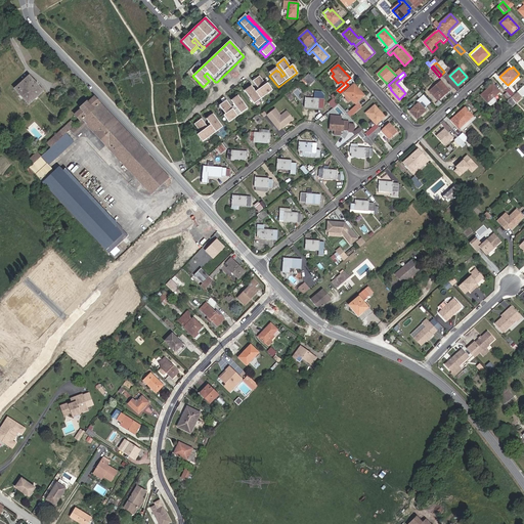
[(207,73),(204,76),(209,81),(203,87),(204,88),(210,82),(214,86),(217,82),(216,82),(215,82),(207,73)]
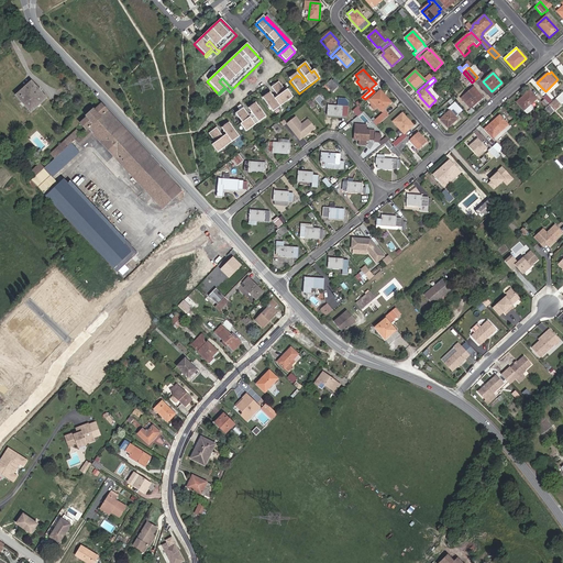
[(31,112),(46,98),(31,80),(15,95),(31,112)]
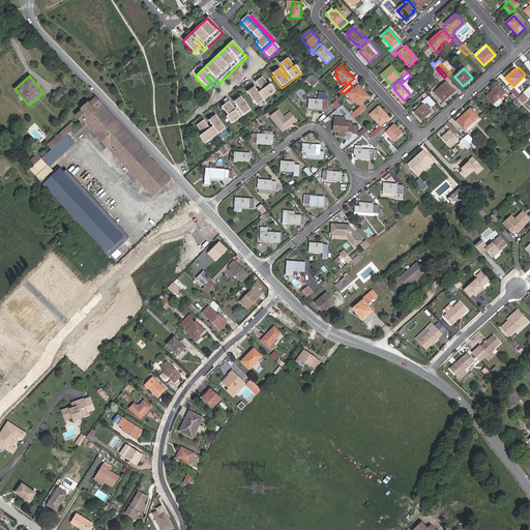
[(311,89),(319,82),(313,76),(304,82),(311,89)]
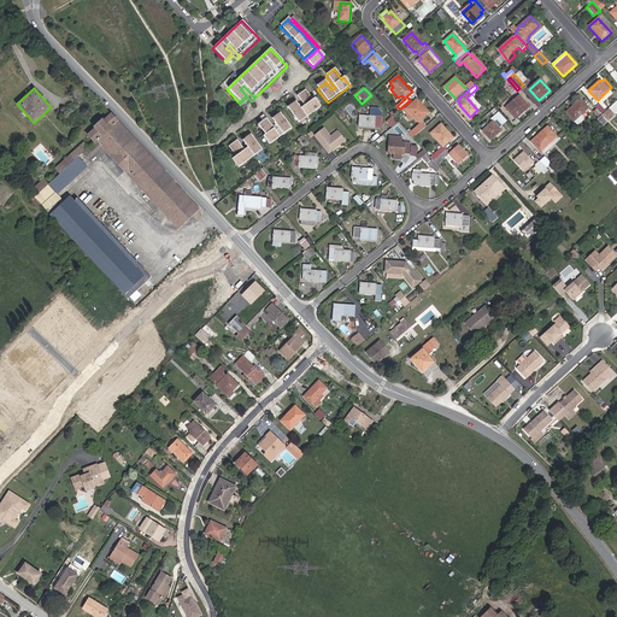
[(288,111),(298,124),(319,107),(313,100),(312,101),(305,90),(297,98),(304,107),(305,110),(301,112),(300,110),(301,110),(299,105),(298,106),(297,104),(288,111)]
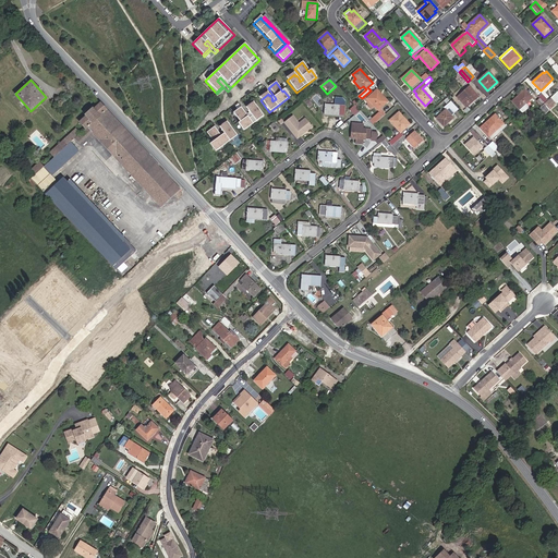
[(466,107),(478,97),(470,86),(457,97),(466,107)]
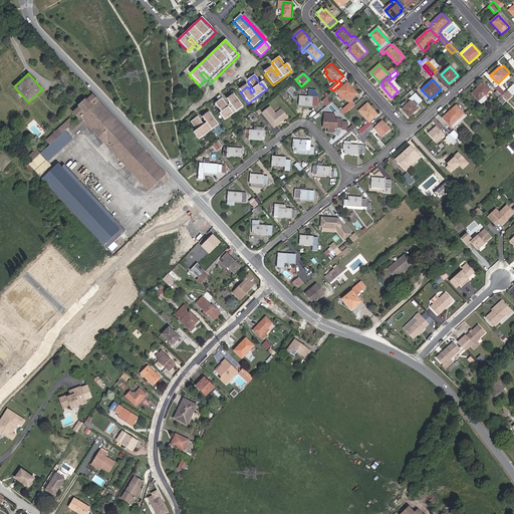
[(349,90),(352,88),(347,82),(344,85),(349,90)]
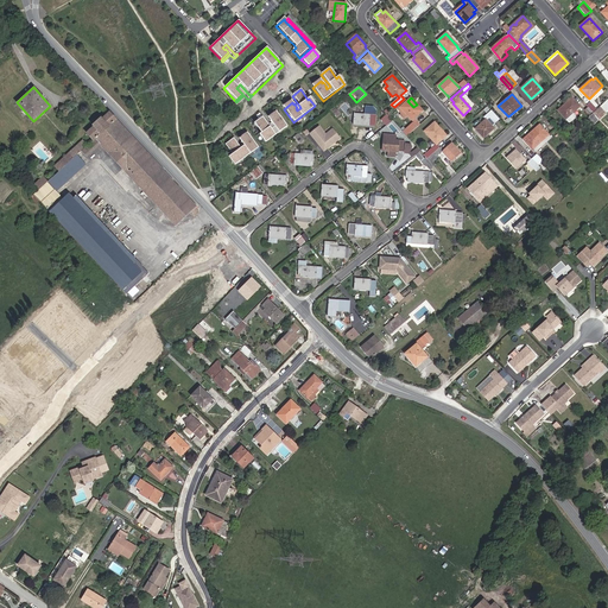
[(415,119),(423,111),(417,105),(413,107),(407,101),(406,102),(404,99),(394,107),(397,111),(398,109),(406,118),(409,115),(415,122),(404,133),(407,137),(420,125),(415,119)]
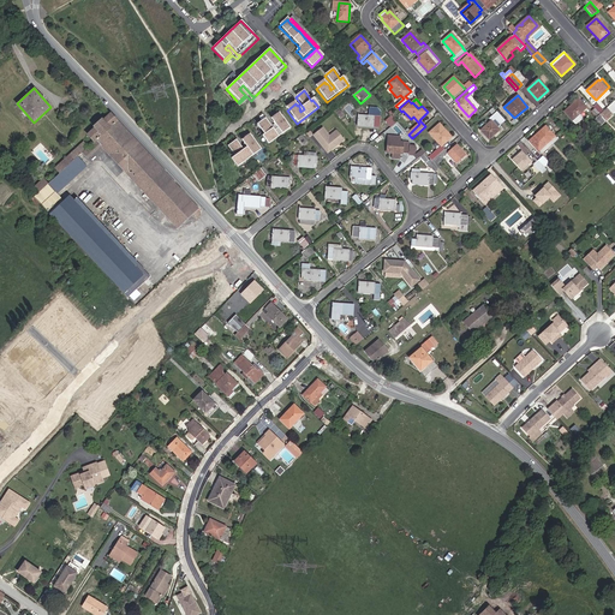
[(565,112),(572,120),(586,108),(578,100),(565,112)]
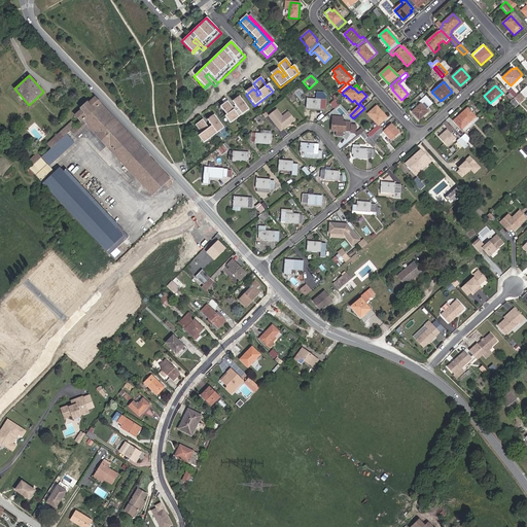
[(514,98),(517,95),(512,89),(508,92),(510,93),(514,98)]
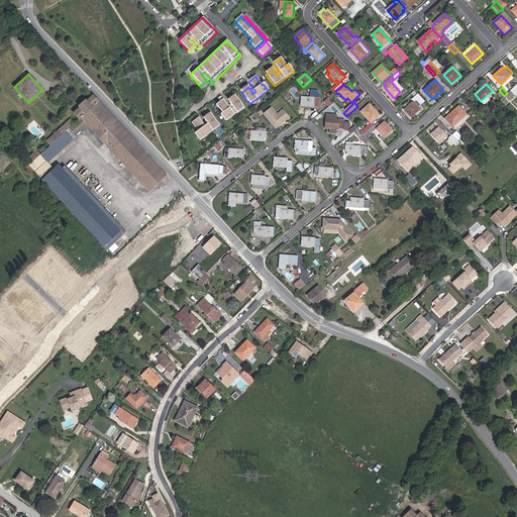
[(510,102),(514,98),(509,92),(507,93),(504,96),(510,102)]
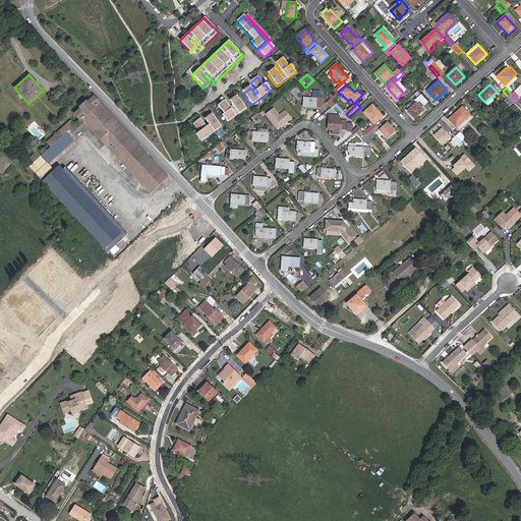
[(79,120),(81,119),(99,103),(94,97),(88,103),(87,102),(80,108),(81,108),(74,115),(79,120)]
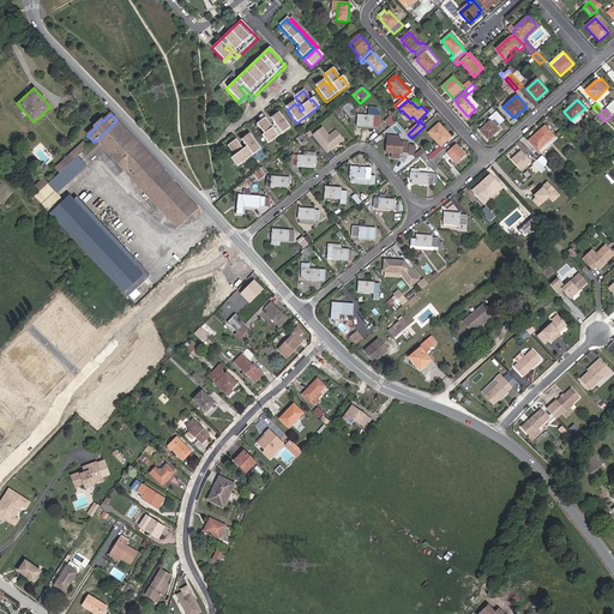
[(356,126),(379,127),(380,116),(357,114),(356,126)]
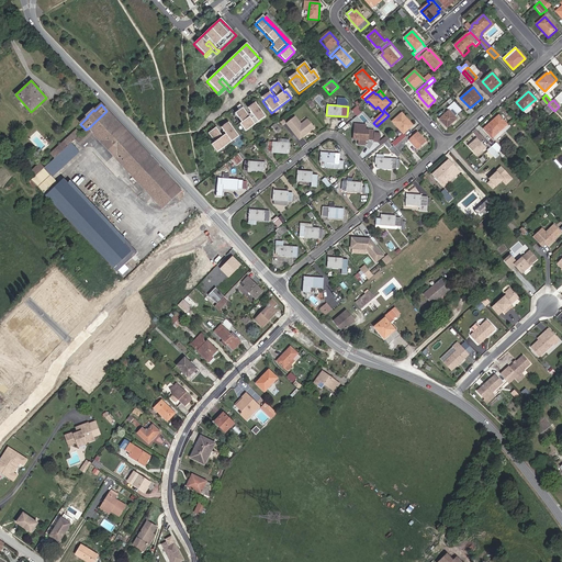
[(550,114),(554,111),(548,104),(544,108),(543,109),(550,114)]
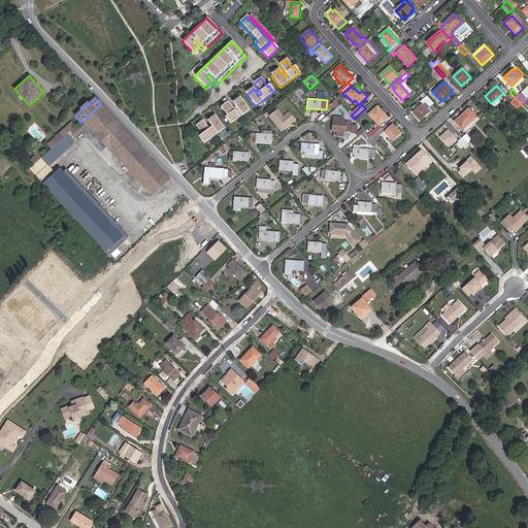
[(230,125),(249,110),(240,99),(233,104),(234,106),(233,106),(235,110),(236,109),(237,111),(235,113),(233,111),(227,103),(220,108),(226,117),(225,118),(230,125)]
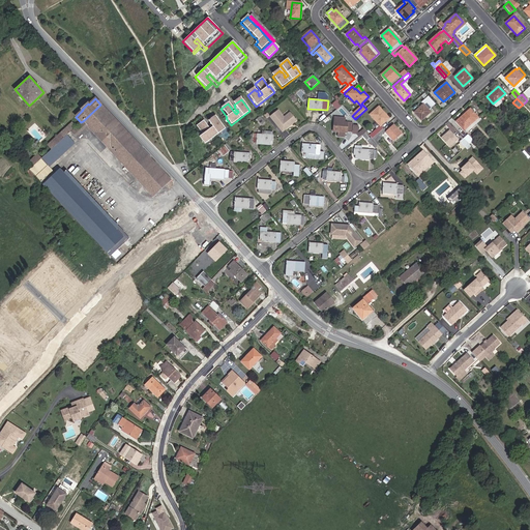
[(335,109),(342,106),(339,99),(332,102),(335,109)]
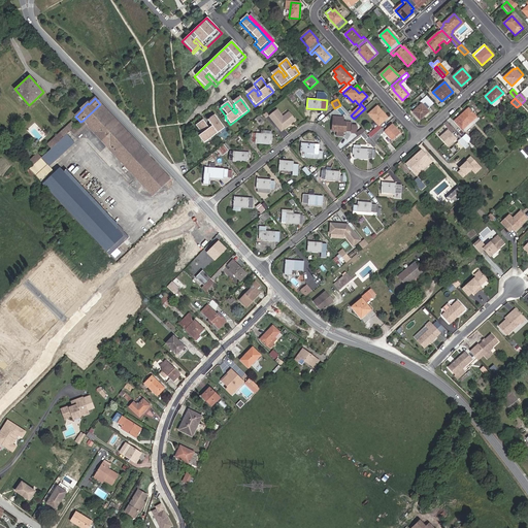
[(413,112),(420,120),(429,111),(427,109),(429,107),(426,103),(423,106),(422,104),(413,112)]
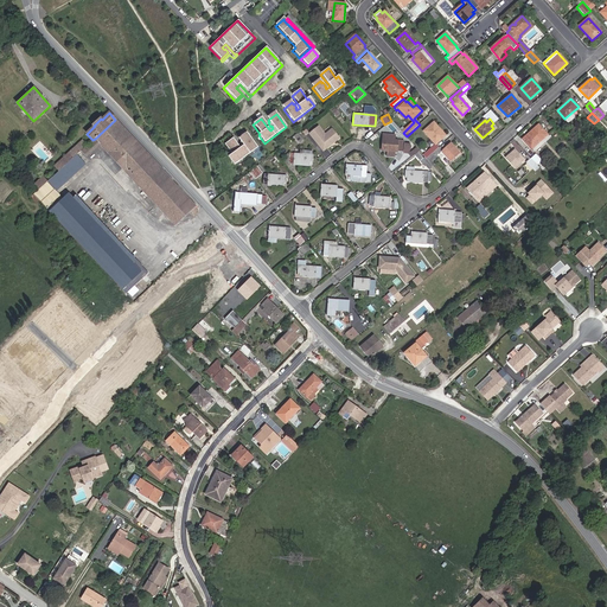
[(163,172),(164,172),(115,120),(95,139),(100,144),(176,225),(195,206),(183,195),(163,172)]
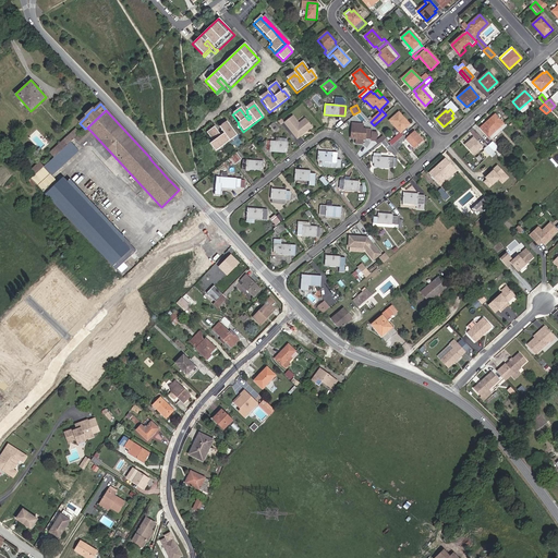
[(490,141),(506,128),(495,114),(481,129),(490,141)]
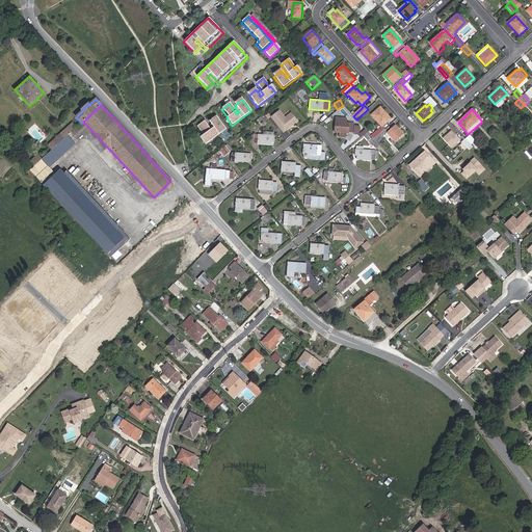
[(384,129),(382,126),(391,118),(383,110),(374,118),(381,127),(371,136),(374,139),(384,129)]
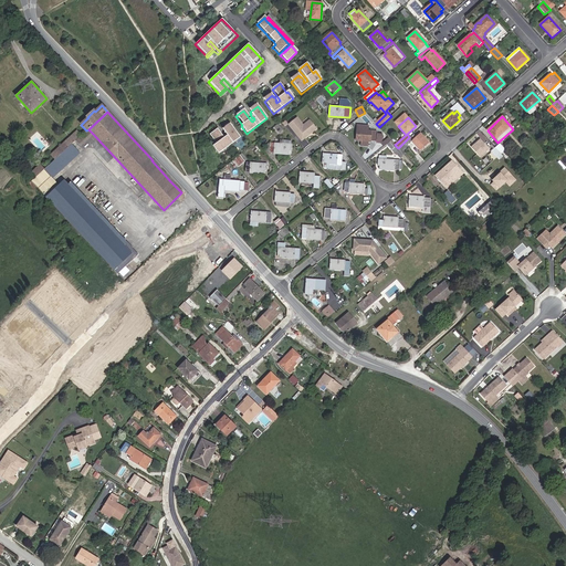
[(297,118),(290,124),(302,140),(308,136),(307,135),(308,134),(311,134),(317,129),(310,121),(304,126),(297,118)]
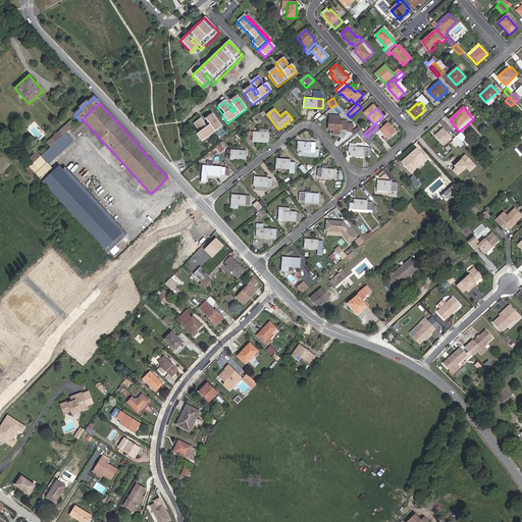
[(335,119),(335,115),(329,114),(328,129),(332,129),(332,135),(340,135),(340,131),(342,131),(342,129),(347,129),(347,131),(351,133),(352,123),(348,123),(348,120),(340,120),(335,119)]
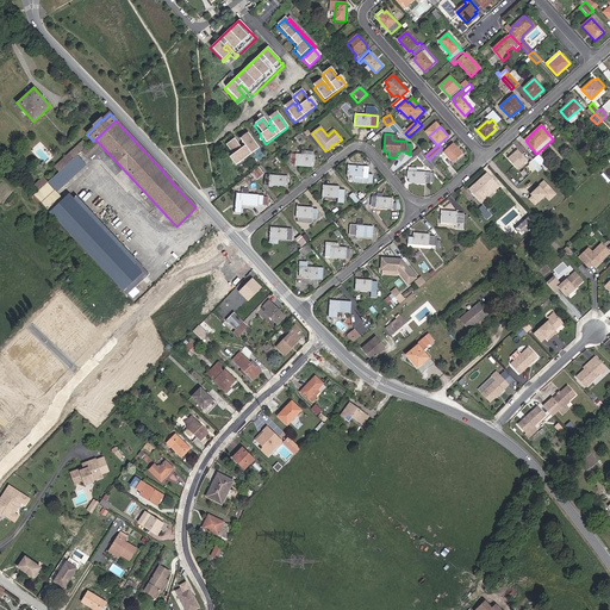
[(236,166),(259,149),(248,136),(240,142),(241,144),(243,149),(244,148),(246,150),(242,153),(241,150),(234,141),(225,147),(232,156),(230,157),(236,166)]
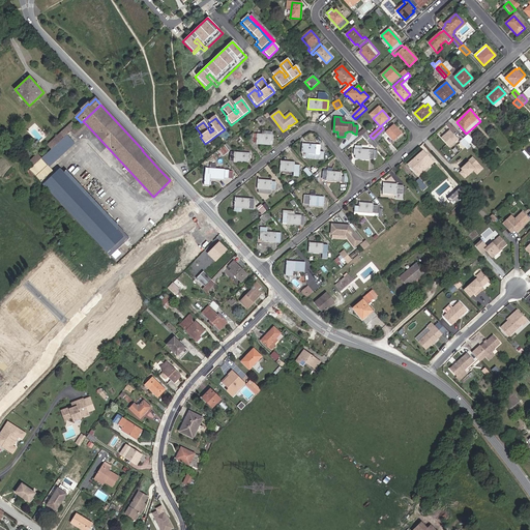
[(70,133),(75,137),(87,125),(83,121),(81,122),(76,127),(72,130),(70,133)]
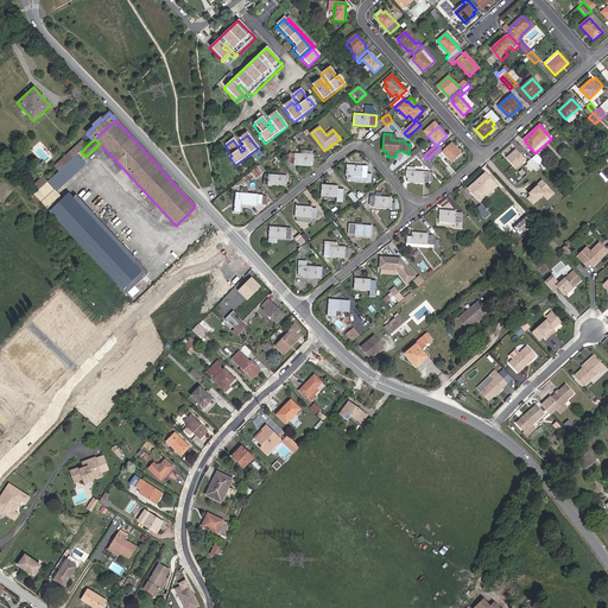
[(59,171),(77,156),(81,152),(83,150),(87,146),(82,140),(55,166),(59,171)]
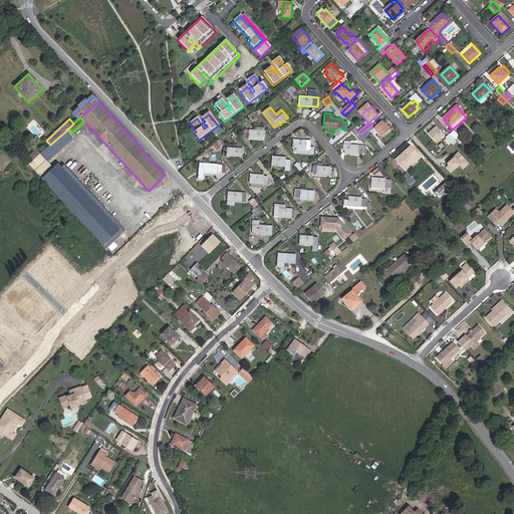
[(372,130),(380,139),(390,131),(381,120),(374,127),(371,124),(361,135),(366,140),(367,139),(365,136),(372,130)]
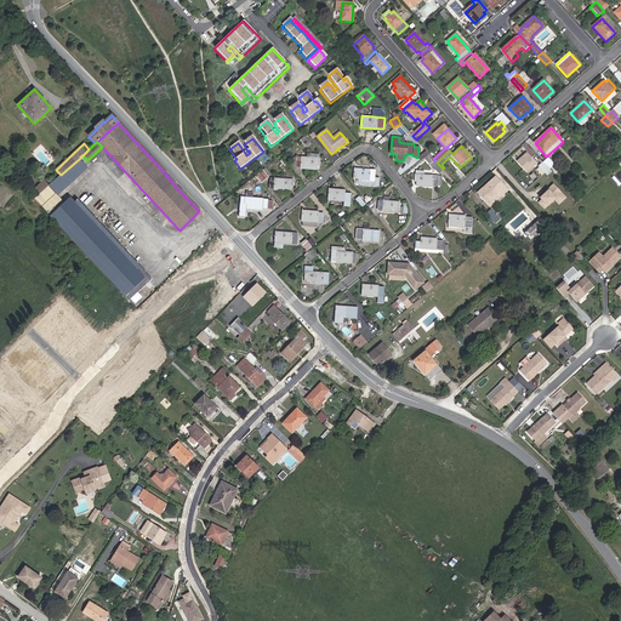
[(426,151),(417,158),(421,161),(425,159),(428,157),(429,155),(426,151)]
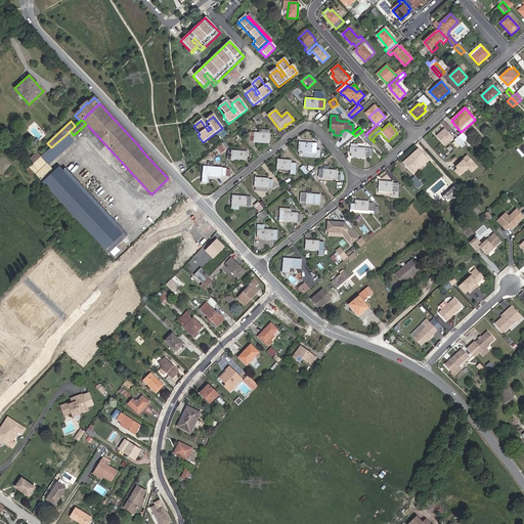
[(267,140),(269,140),(270,130),(259,129),(259,133),(251,132),(250,140),(254,140),(254,142),(267,143),(267,140)]
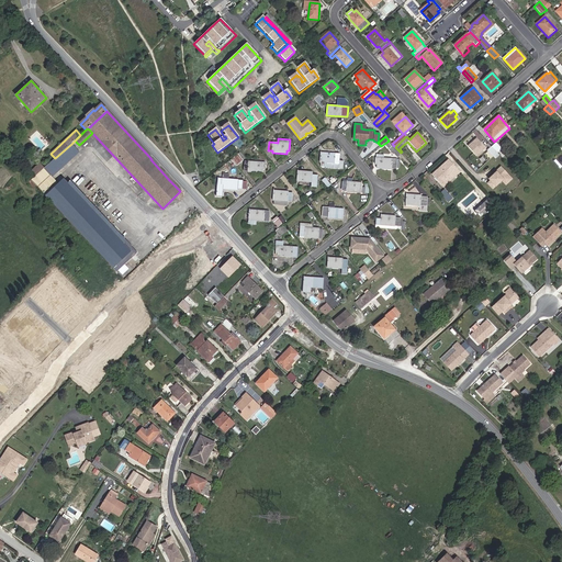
[(476,156),(485,148),(476,138),(468,147),(476,156)]
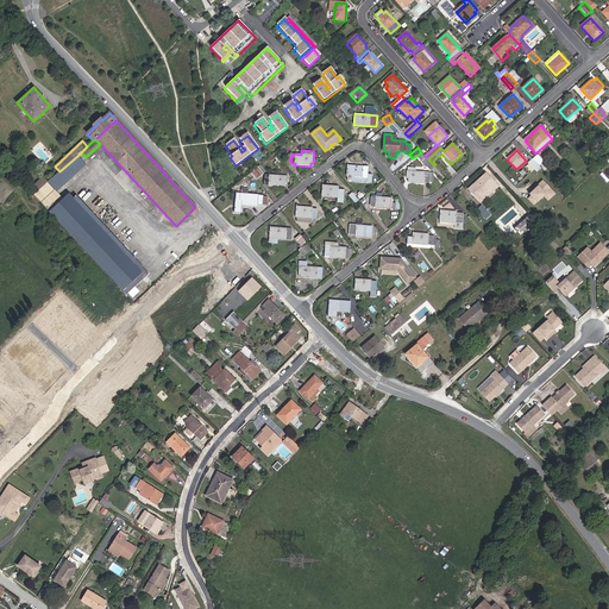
[(431,170),(433,169),(420,154),(416,156),(426,167),(427,165),(431,170)]
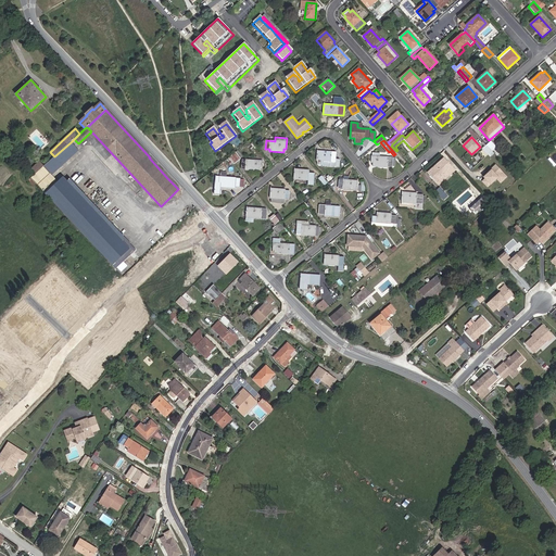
[(492,151),(496,147),(491,141),(487,144),(492,151)]
